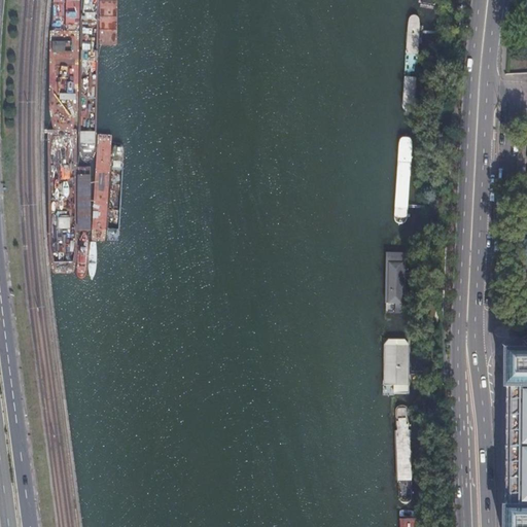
[(402,105),(403,109),(406,111),(408,113),(411,112),(413,110),(414,106),(420,21),(419,19),(418,16),(416,15),(413,14),(411,15),(409,19),(402,105)]
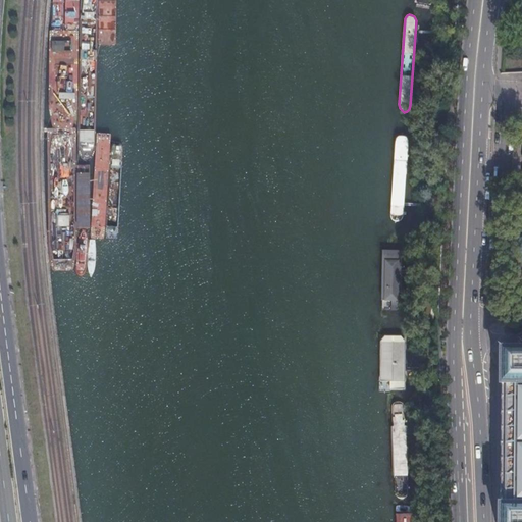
[(396,140),(390,215),(392,219),(394,221),(399,221),(402,219),(403,216),(408,140),(406,137),(402,137),(398,137),(396,140)]
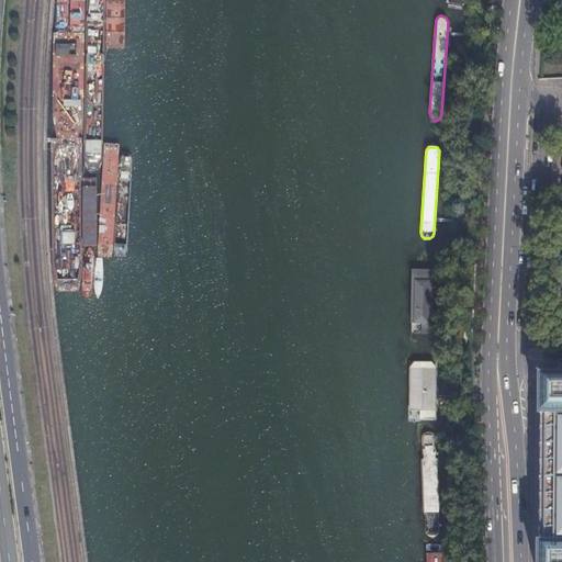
[(413,269),(412,334),(434,335),(434,270),(413,269)]
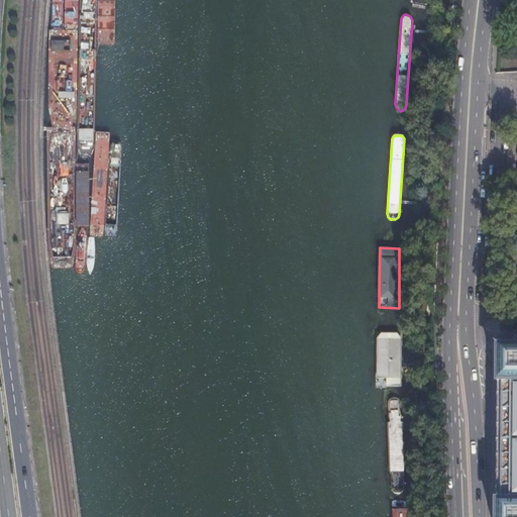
[(401,332),(377,332),(376,387),(401,387),(401,332)]
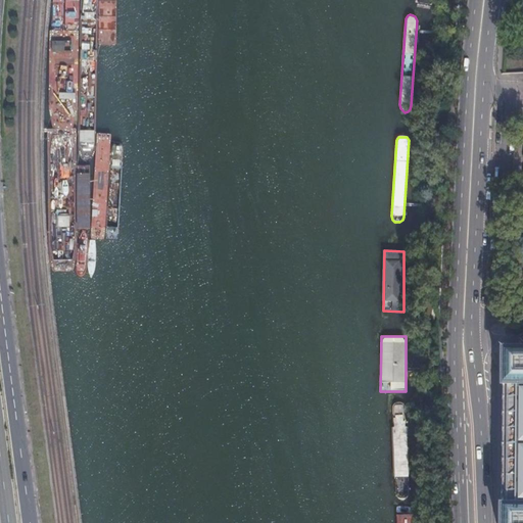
[(522,522),(522,352),(516,352),(502,352),(500,522),(522,522)]
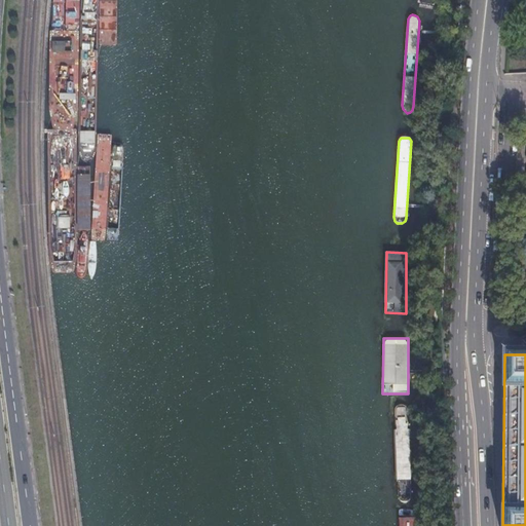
[(399,498),(402,502),(406,502),(410,501),(411,497),(408,408),(406,406),(402,405),(398,406),(395,409),(398,493),(399,498)]
